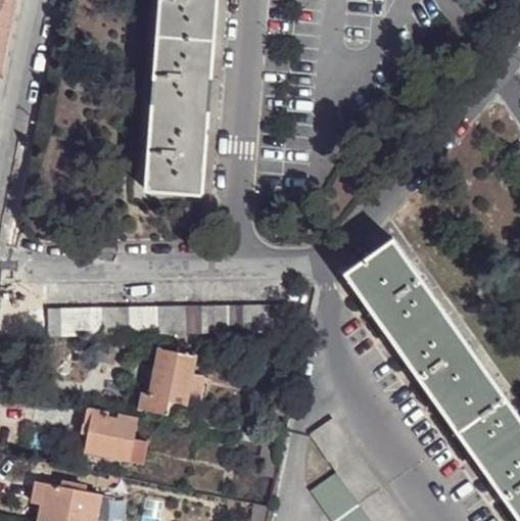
[(0,65),(14,0),(0,0),(0,65)]
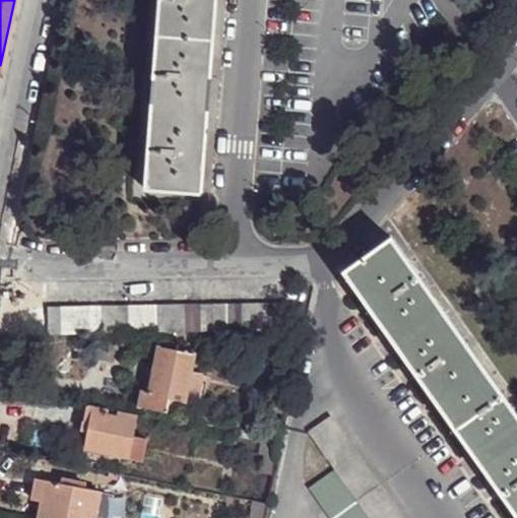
[(209,59),(213,0),(157,0),(153,56),(209,59)]
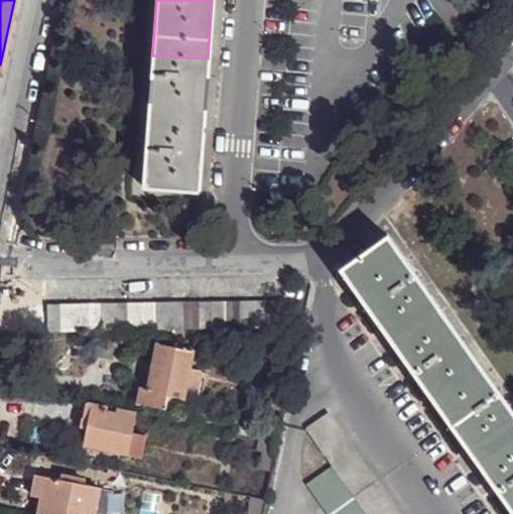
[(198,188),(204,121),(205,102),(208,58),(152,55),(149,99),(148,117),(142,183),(198,188)]
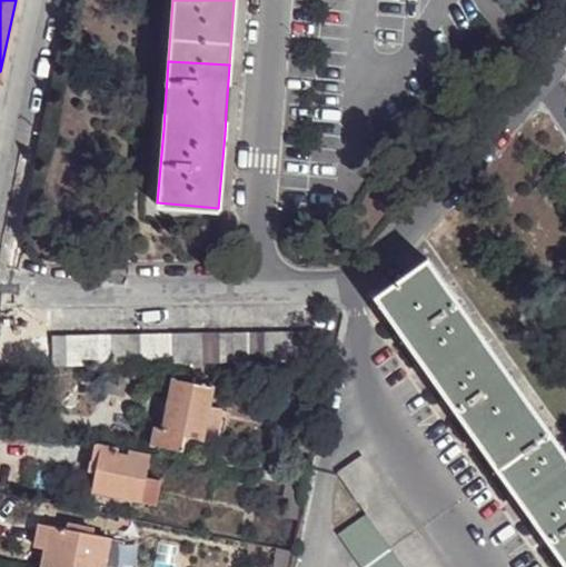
[(452,411),(506,375),(421,256),(367,291),(452,411)]
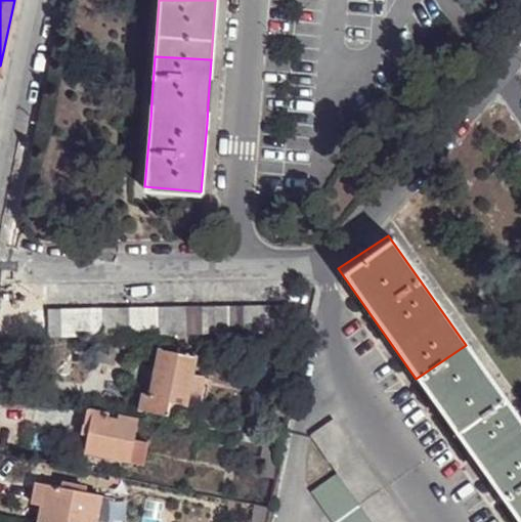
[(47,323),(47,336),(98,336),(118,335),(283,334),(283,305),(47,307),(47,323)]
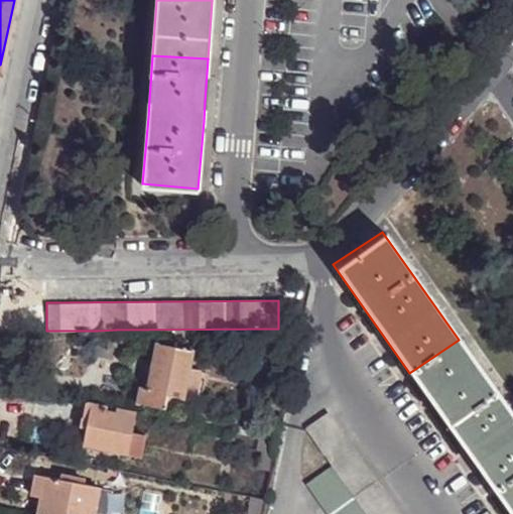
[(116,330),(97,331),(93,352),(111,356),(116,330)]
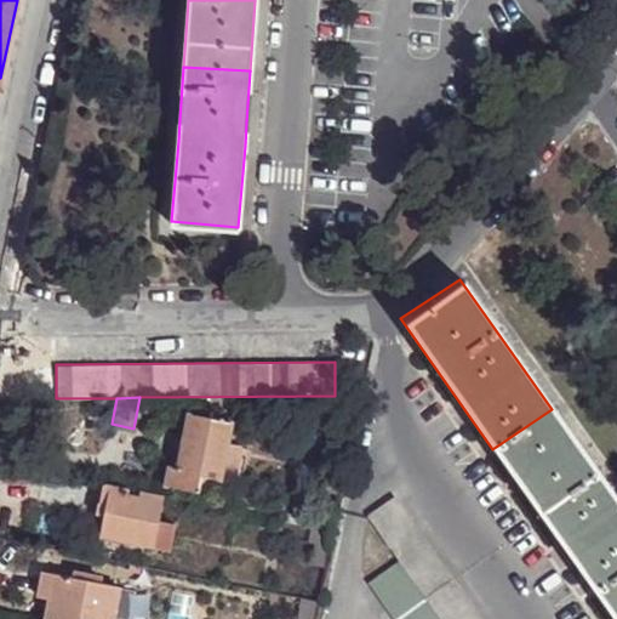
[(218,477),(226,441),(230,420),(186,409),(175,465),(165,464),(161,482),(194,489),(198,472),(210,476),(218,477)]
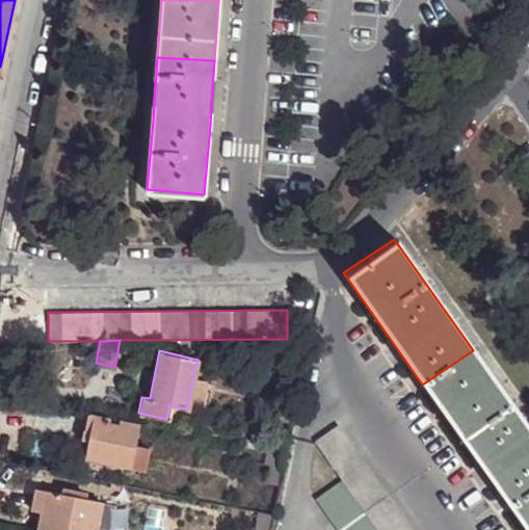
[(422,385),(501,496),(528,476),(528,429),(473,350),(422,385)]
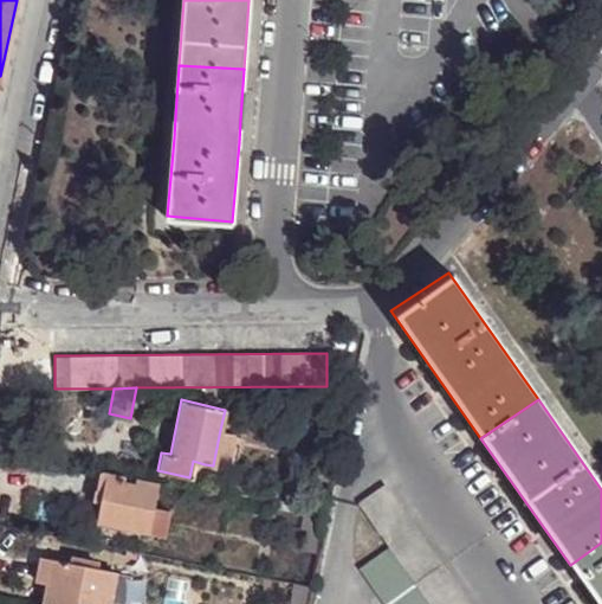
[(232,432),(220,430),(213,466),(224,468),(232,432)]
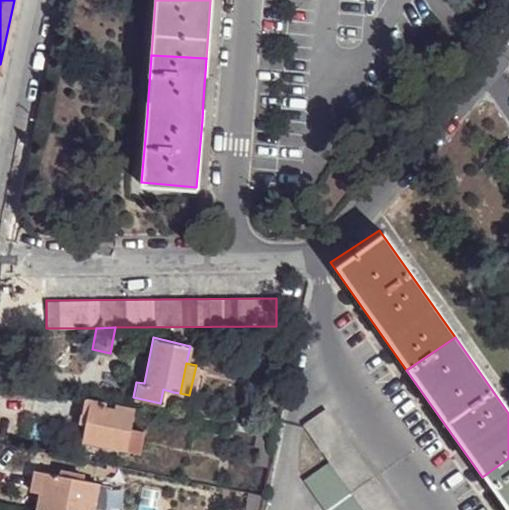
[(171,405),(173,392),(163,389),(160,403),(171,405)]
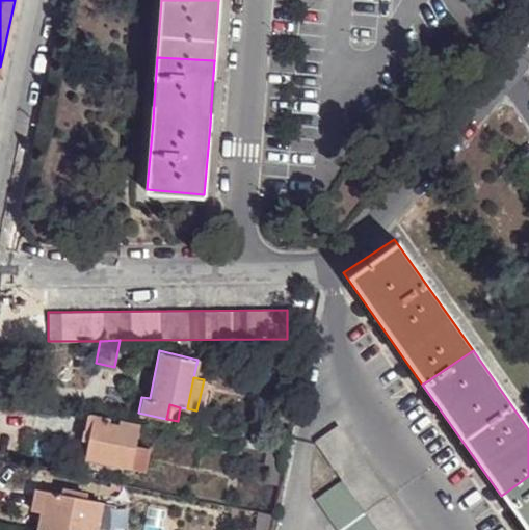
[(88,429),(91,413),(86,412),(83,428),(88,429)]
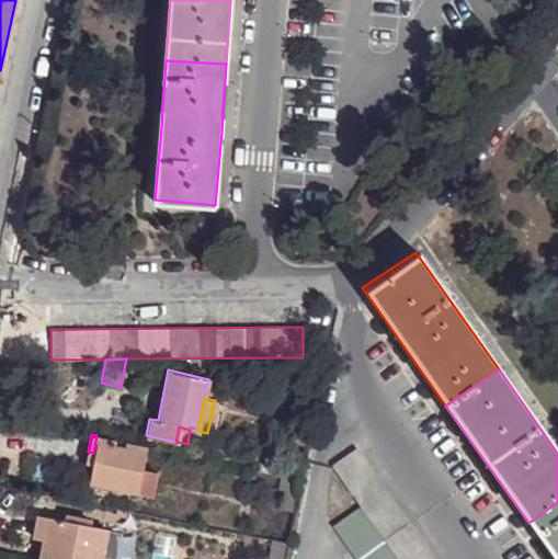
[(139,467),(144,445),(123,441),(123,444),(112,442),(112,438),(97,435),(93,453),(88,481),(134,491),(139,467)]
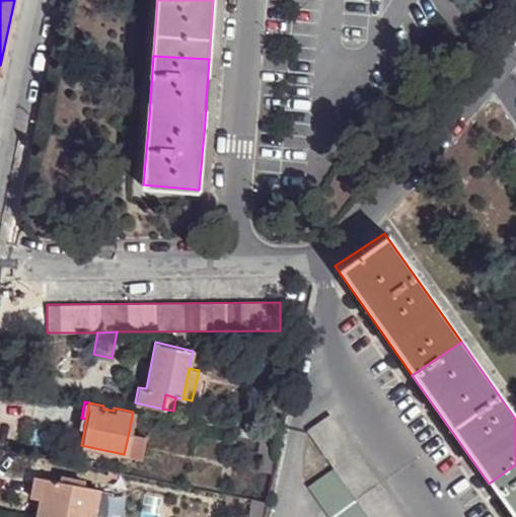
[(398,516),(325,414),(305,429),(330,465),(366,516),(398,516)]
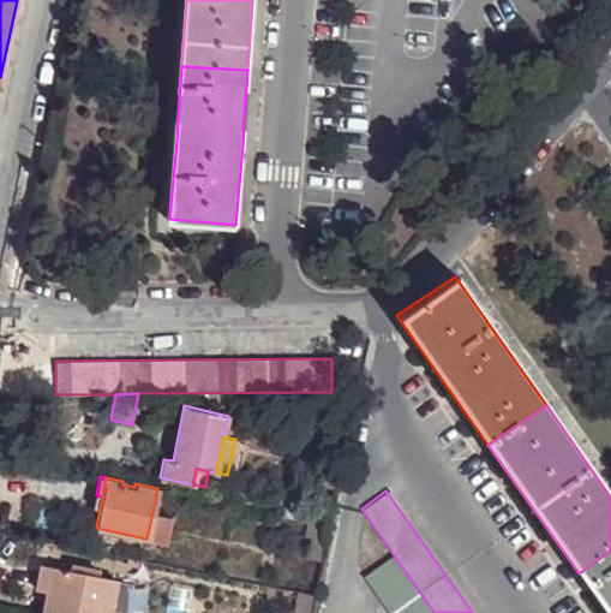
[(90,527),(96,528),(102,497),(96,495),(90,527)]
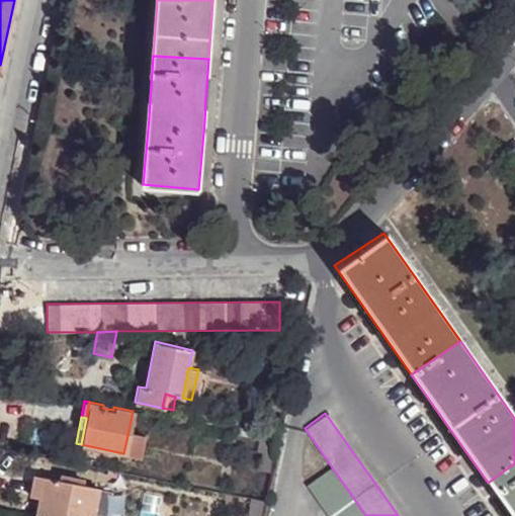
[(129,431),(123,453),(144,457),(148,435),(129,431)]
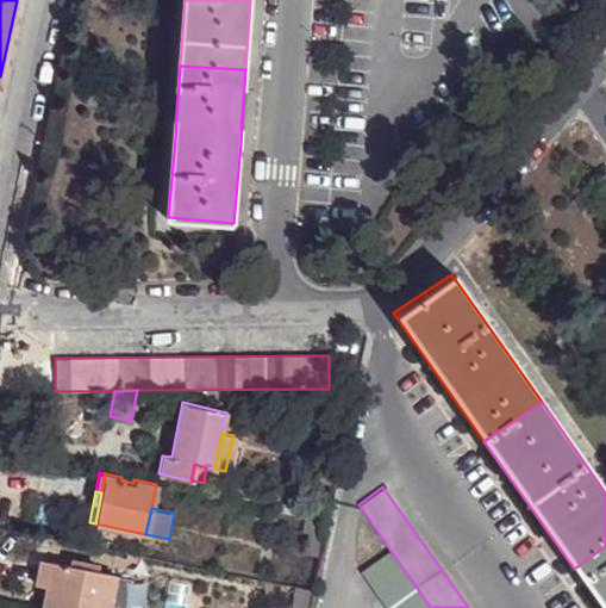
[(314,556),(322,521),(308,517),(300,553),(314,556)]
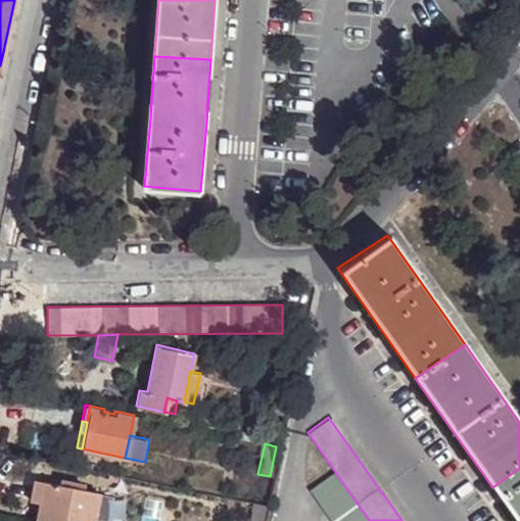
[(516,520),(519,520),(519,468),(492,487),(516,520)]
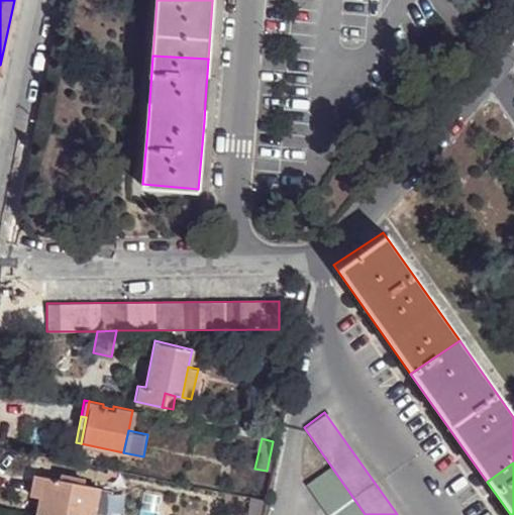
[(365,514),(329,464),(304,482),(327,514),(365,514)]
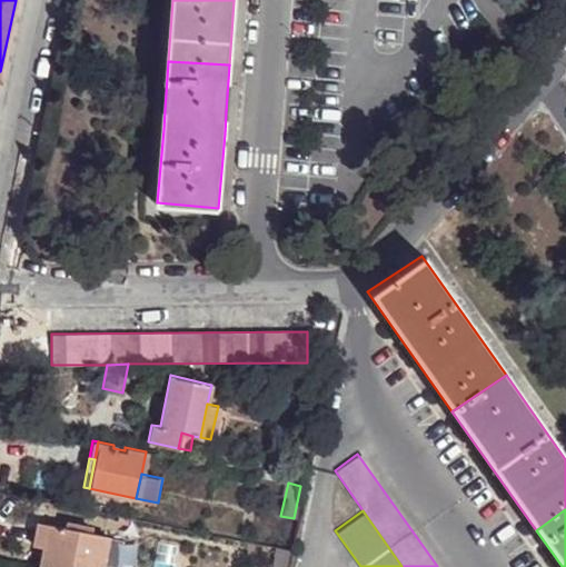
[(50,517),(49,525),(75,529),(76,523),(50,517)]
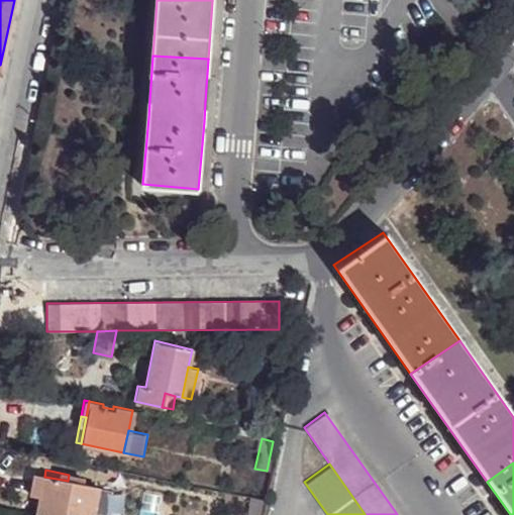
[(29,495),(40,498),(43,480),(33,477),(29,495)]
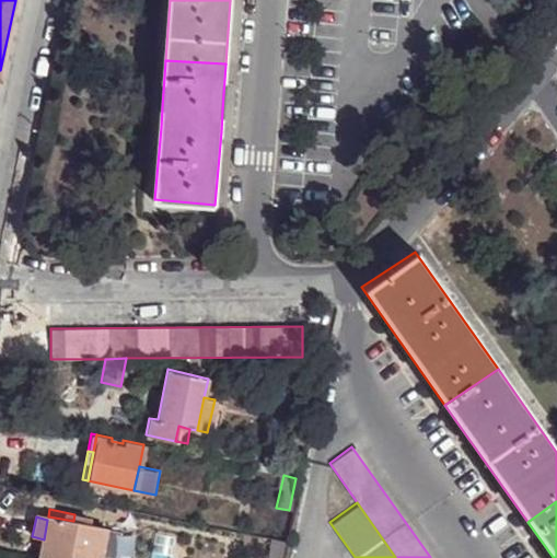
[(43,557),(44,557),(100,557),(106,527),(73,521),(48,516),(47,520),(44,539),(39,557),(43,557)]
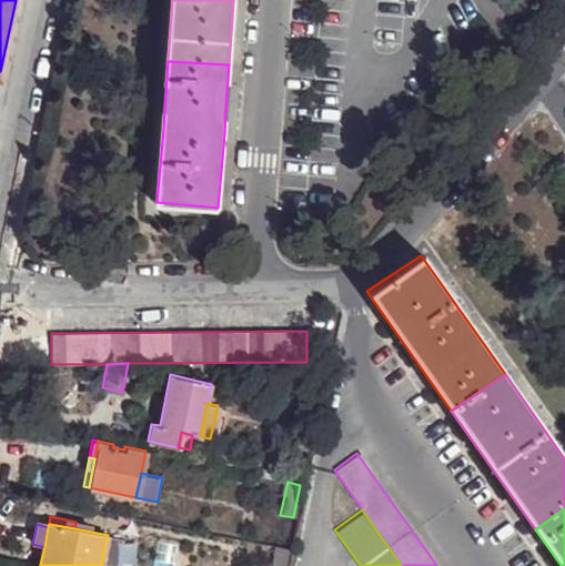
[(286,565),(290,549),(273,546),(272,554),(279,555),(276,565),(286,565)]
